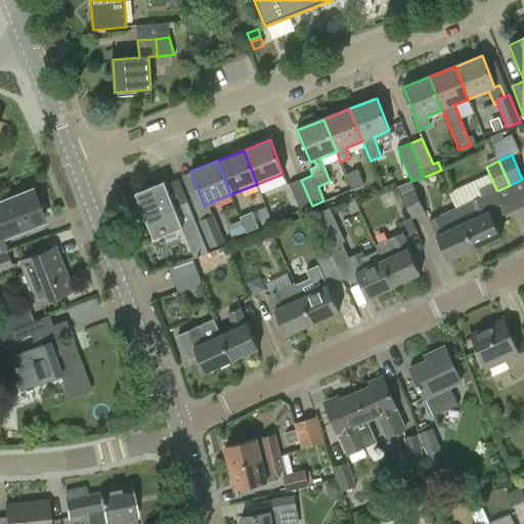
[(352,189),(363,185),(358,170),(346,175),(352,189)]
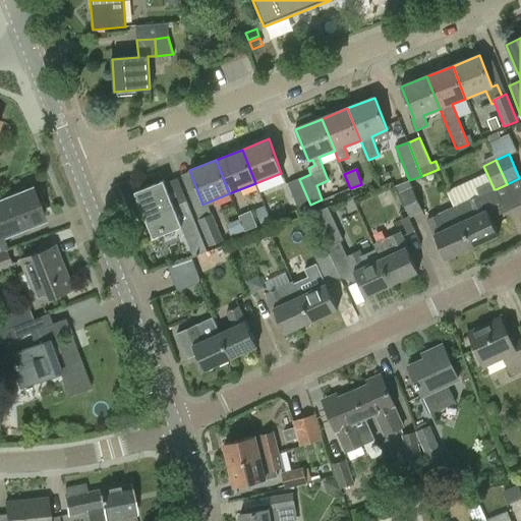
[(310,205),(299,179),(288,183),(298,210),(310,205)]
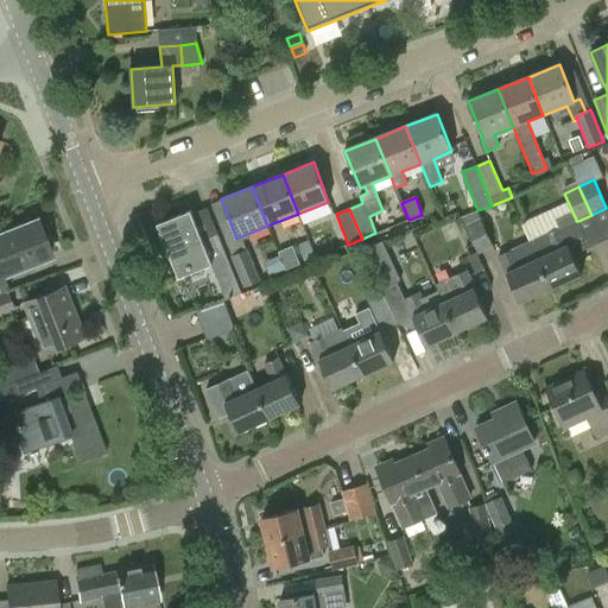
[(179,277),(211,265),(226,301),(241,295),(217,236),(202,242),(190,211),(158,226),(179,277)]
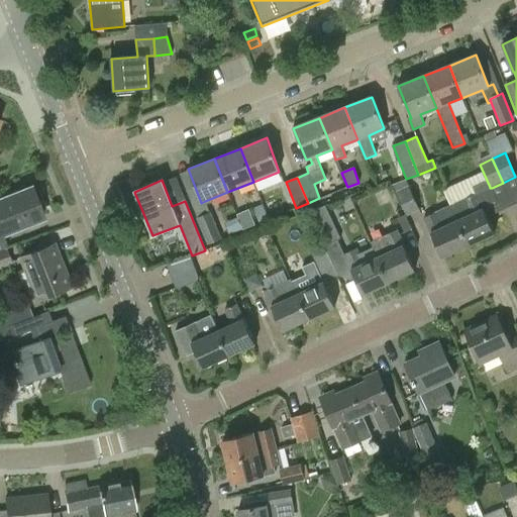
[(407,216),(419,210),(408,186),(395,192),(407,216)]
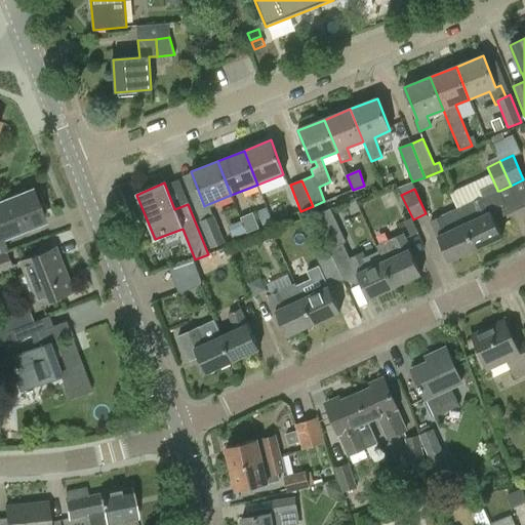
[(465,225),(476,249),(501,237),(490,212),(507,205),(499,191),(497,191),(497,190),(485,196),(471,203),(457,209),(465,225)]
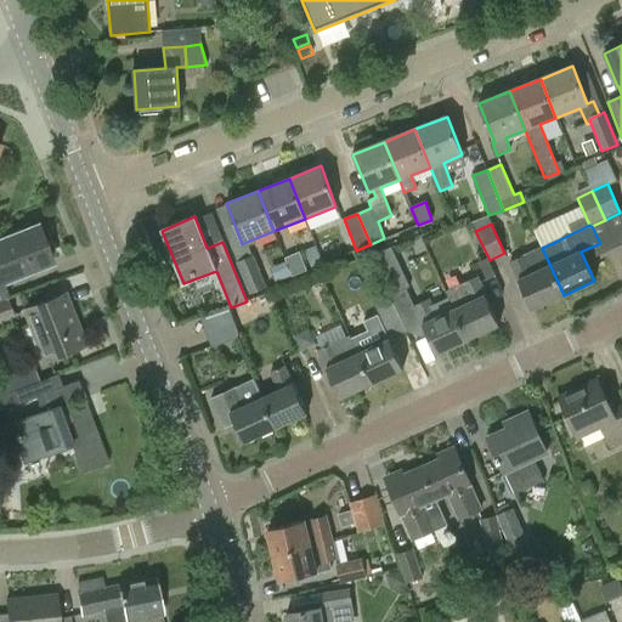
[(0,241),(0,301),(10,298),(3,282),(51,263),(37,226),(0,241)]
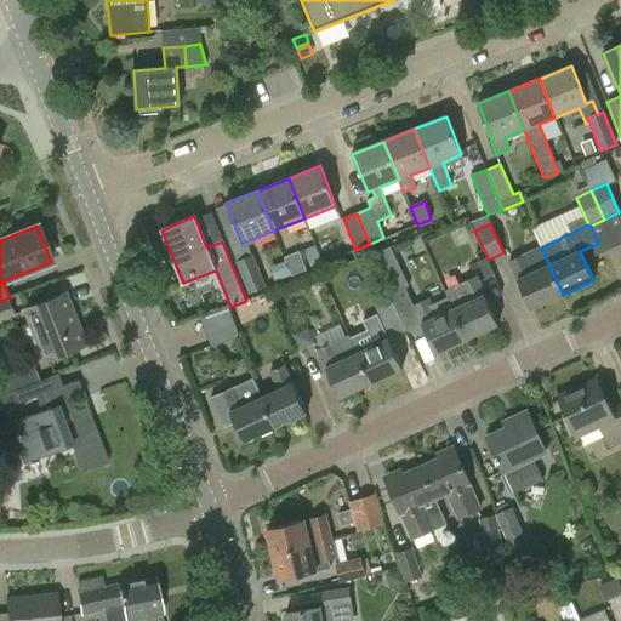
[(241,244),(240,240),(231,244),(238,262),(252,256),(246,241),(241,244)]
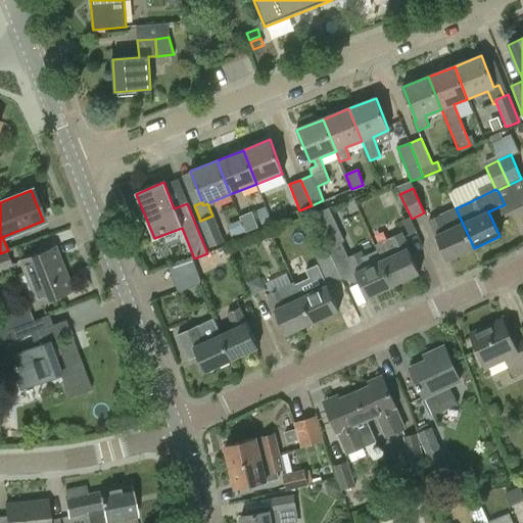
[(327,249),(343,242),(329,208),(312,217),(325,244),(327,249)]
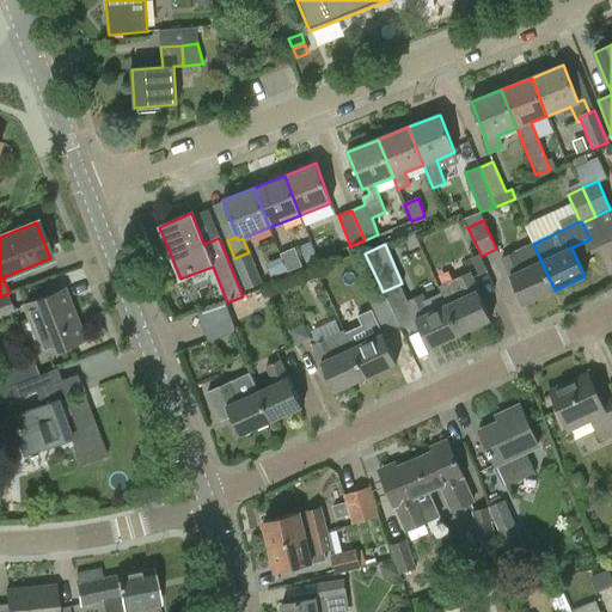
[(509,276),(510,275),(524,304),(555,291),(542,262),(533,244),(501,258),(509,276)]
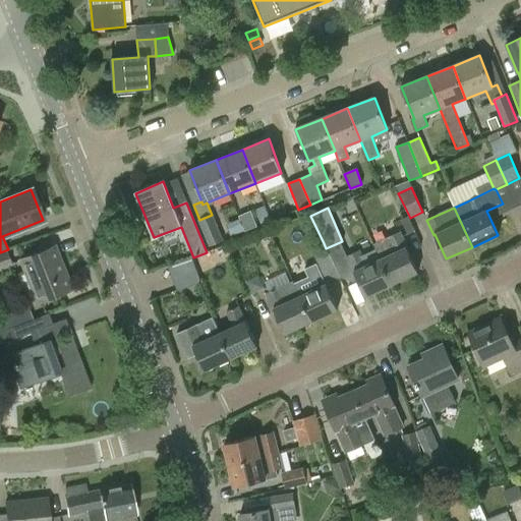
[(245,232),(257,227),(250,212),(239,217),(245,232)]
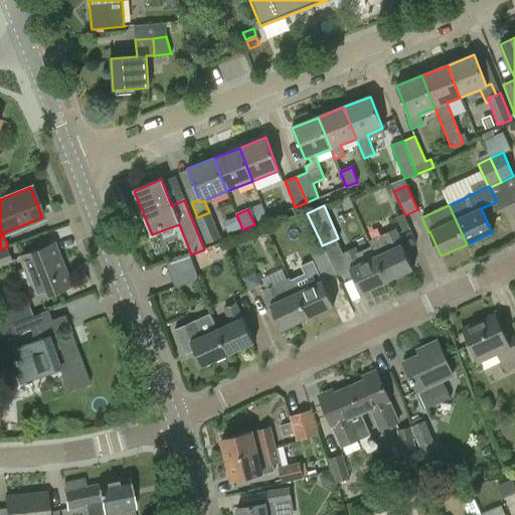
[(208,243),(219,238),(209,212),(197,217),(208,243)]
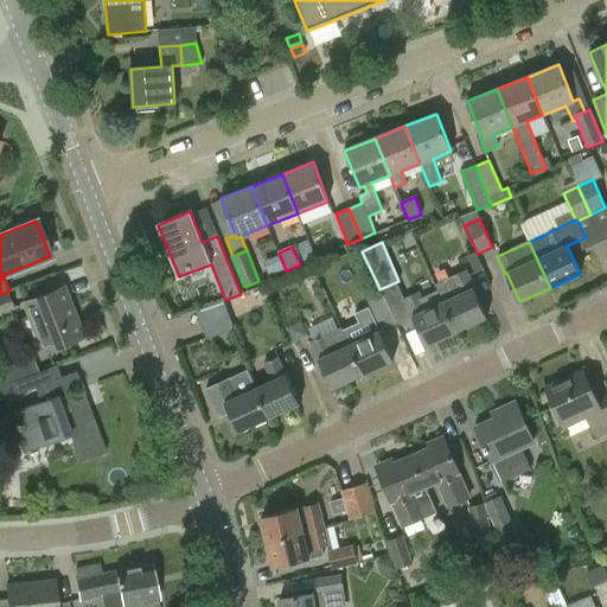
[(434,283),(438,291),(457,331),(487,318),(465,269),(434,283)]
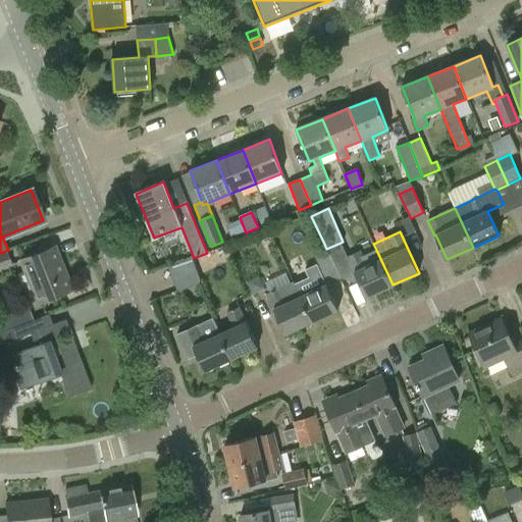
[(311,250),(317,263),(330,257),(326,249),(324,244),(311,250)]
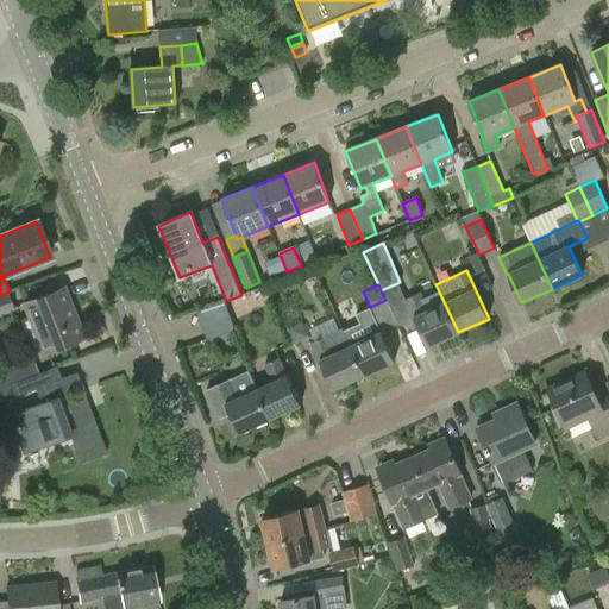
[(43,355),(82,339),(62,288),(24,303),(43,355)]
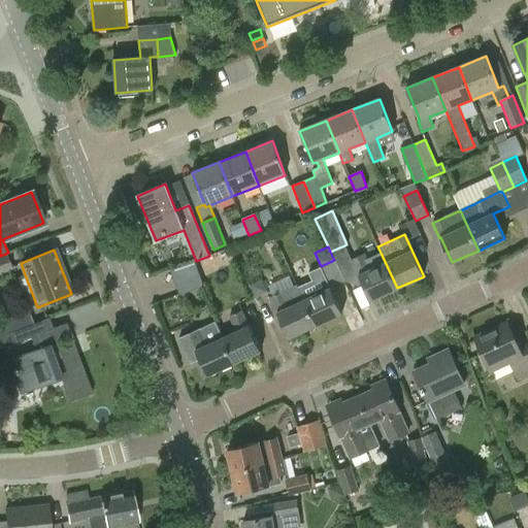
[(367,259),(365,253),(352,259),(370,300),(397,288),(381,253),(367,259)]
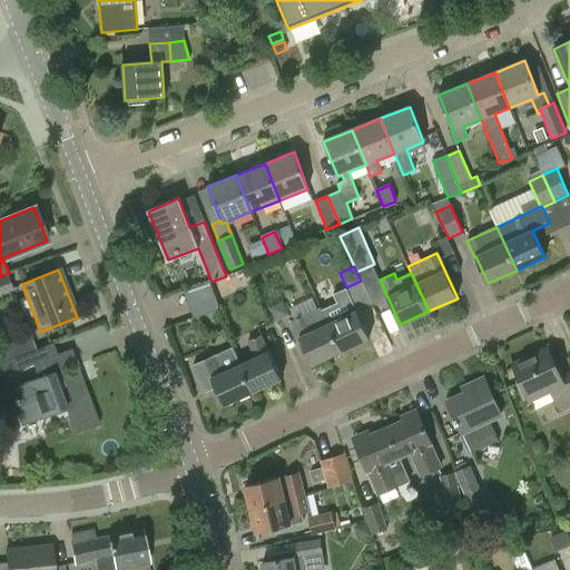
[(0,294),(12,288),(7,275),(0,277),(0,294)]
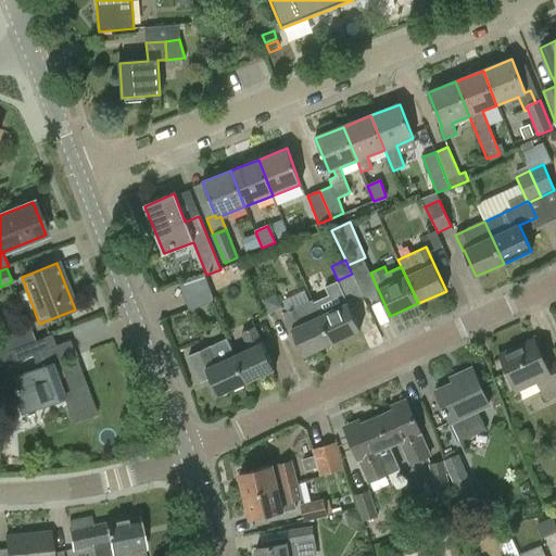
[(184,298),(210,289),(205,276),(179,286),(184,298)]
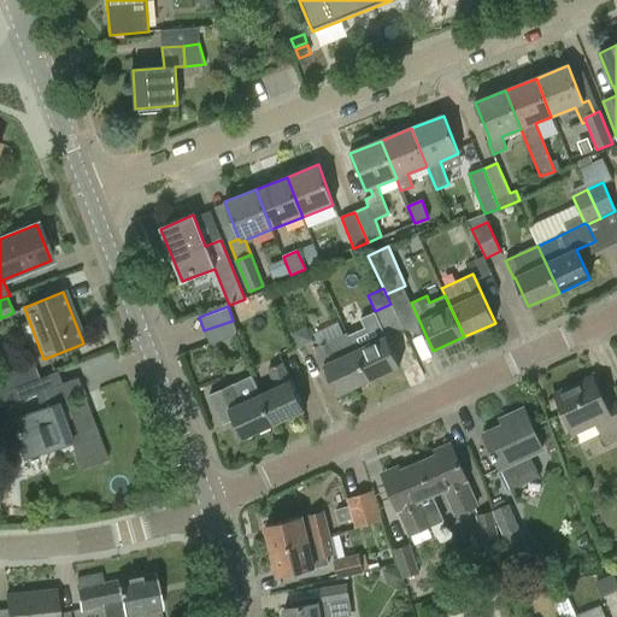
[(370,344),(354,351),(369,382),(400,366),(375,311),(359,318),(370,344)]
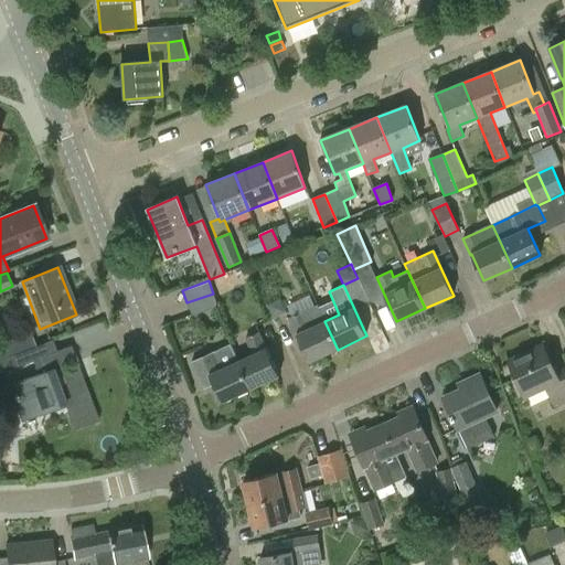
[(192,316),(217,307),(213,294),(187,302),(192,316)]
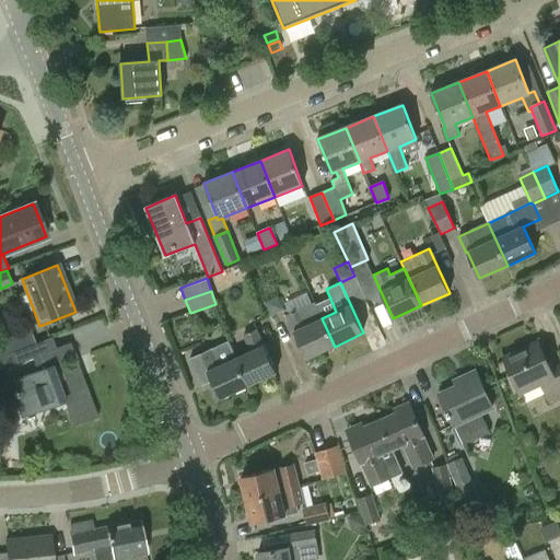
[(292,331),(293,331),(306,360),(335,347),(322,318),(315,303),(301,310),(287,316),(292,331)]
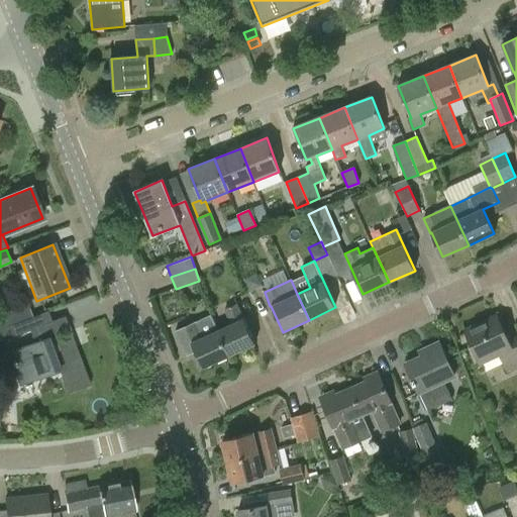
[(217,330),(229,356),(255,344),(243,318),(237,304),(224,310),(228,325),(217,330)]
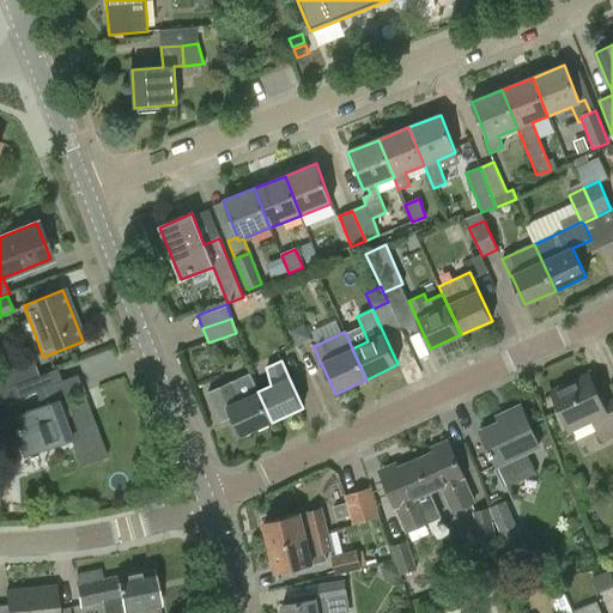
[(24,457),(71,439),(80,466),(107,456),(82,392),(59,400),(53,384),(60,382),(56,369),(0,389),(0,392),(4,404),(35,392),(40,407),(10,418),(24,457)]
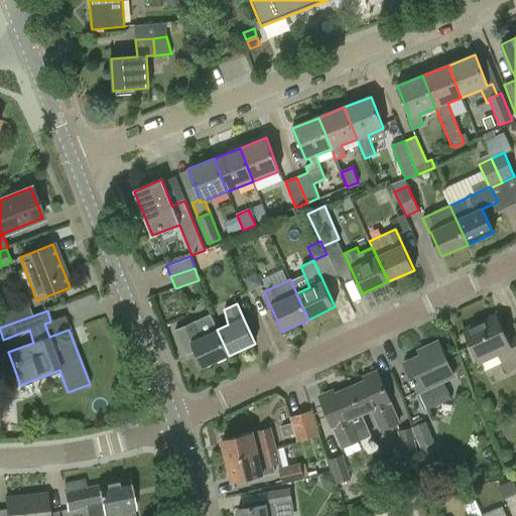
[(515,338),(508,342),(496,315),(466,330),(480,362),(500,353),(507,369),(515,365),(515,338)]
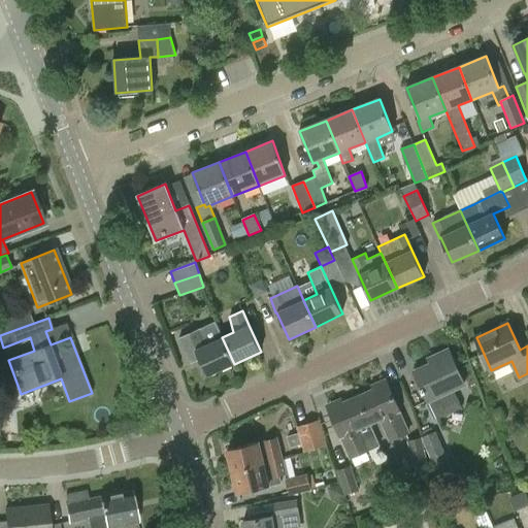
[(207,376),(234,364),(222,337),(217,326),(202,333),(200,329),(179,339),(191,365),(200,361),(207,376)]
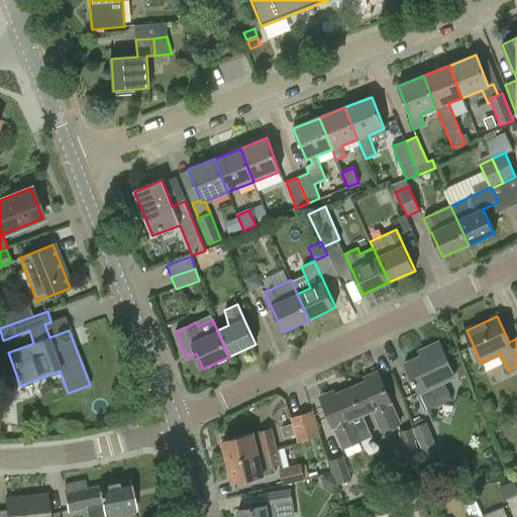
[(452,400),(444,383),(454,378),(441,347),(406,364),(419,394),(420,394),(428,411),(452,400)]
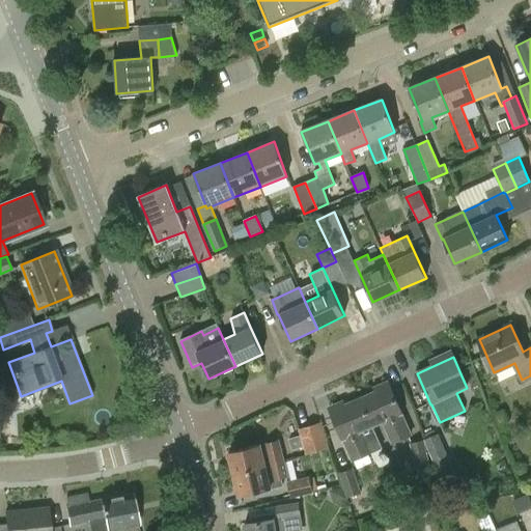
[(403,414),(401,415),(389,387),(360,399),(372,427),(382,423),(392,445),(413,436),(403,414)]
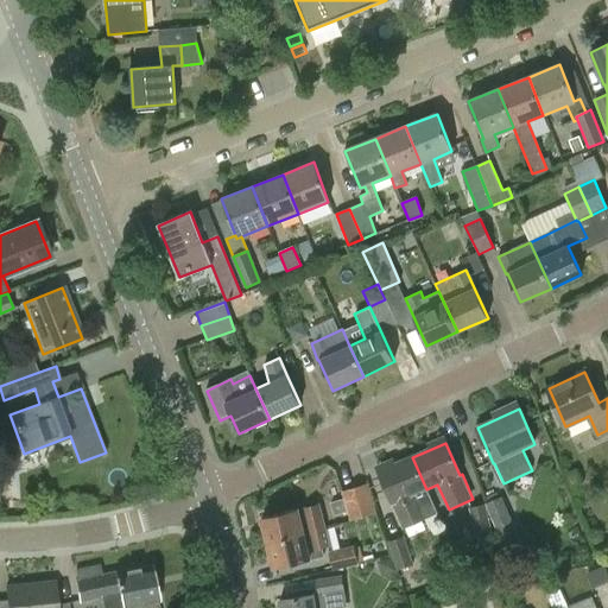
[(416,494),(426,489),(412,457),(379,472),(393,504),(392,504),(403,530),(426,519),(416,494)]
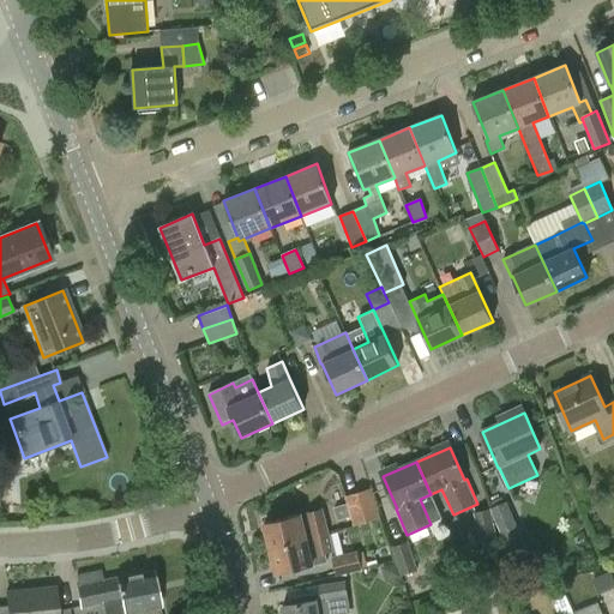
[(371,489),(345,497),(354,527),(379,519),(371,489)]
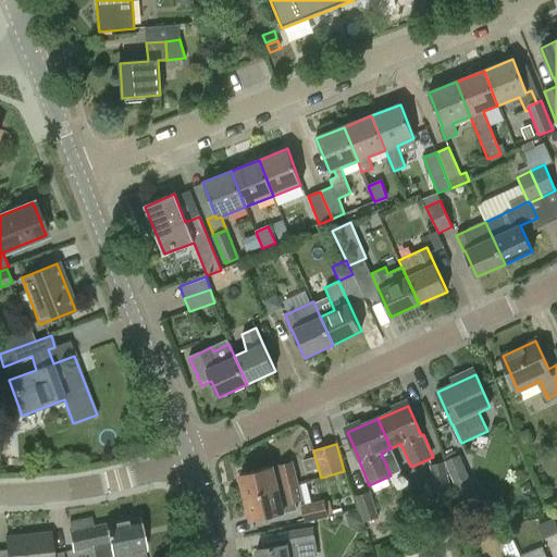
[(456,496),(474,490),(459,456),(445,462),(456,489),(453,490),(456,496)]
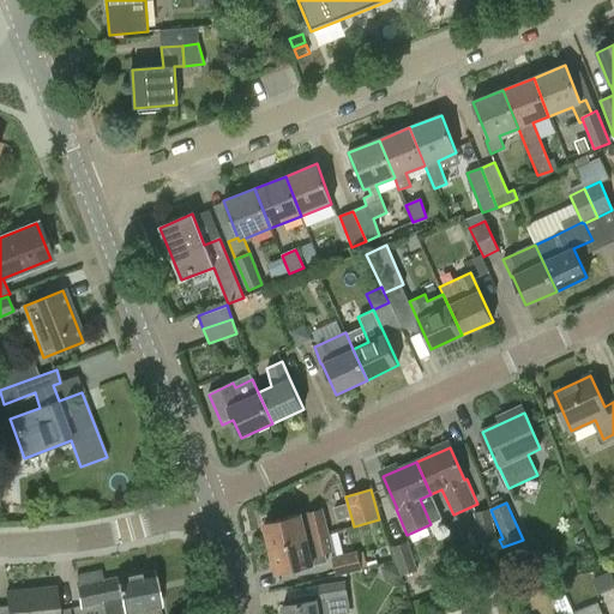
[(265,523),(271,548),(329,534),(321,510),(307,513),(300,516),(300,515),(265,523)]
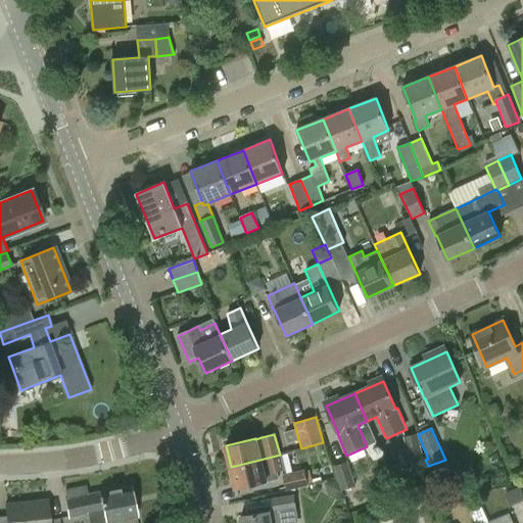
[(410,462),(424,459),(418,434),(403,437),(410,462)]
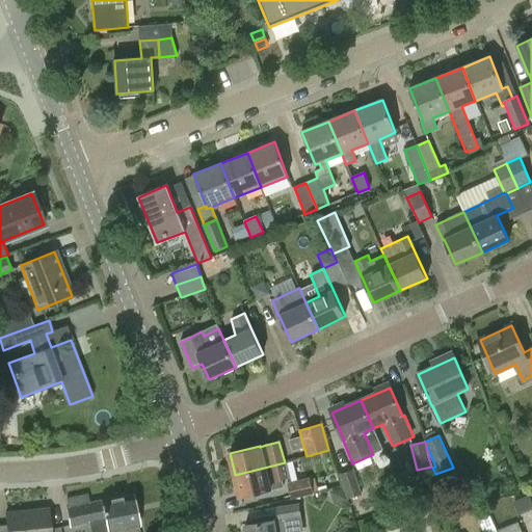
[(285,462),(235,475),(240,498),(271,489),(269,482),(274,480),(275,481),(288,478),(285,462)]
